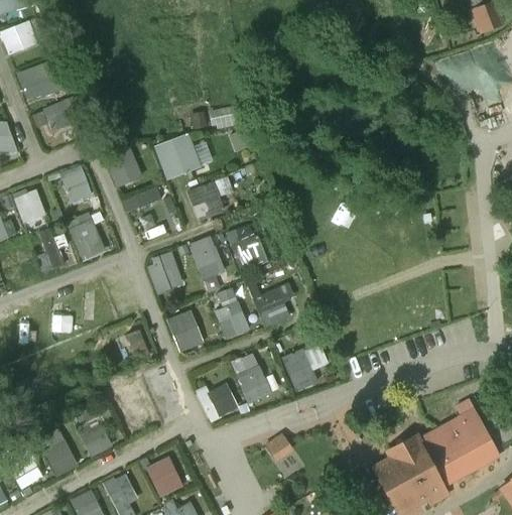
[(0,15),(32,5),(30,0),(0,0),(0,15)]
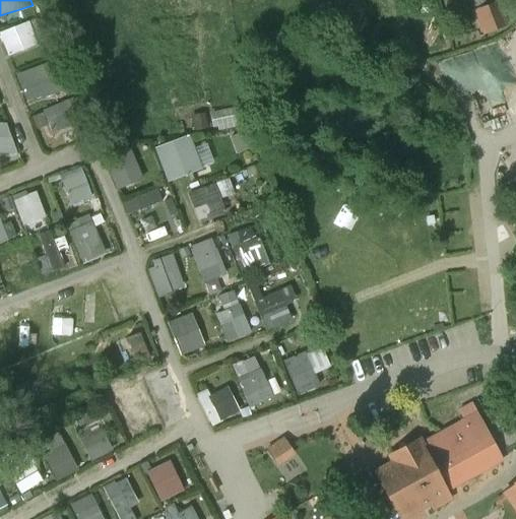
[(494,4),(472,12),(480,35),(502,26),(494,4)]
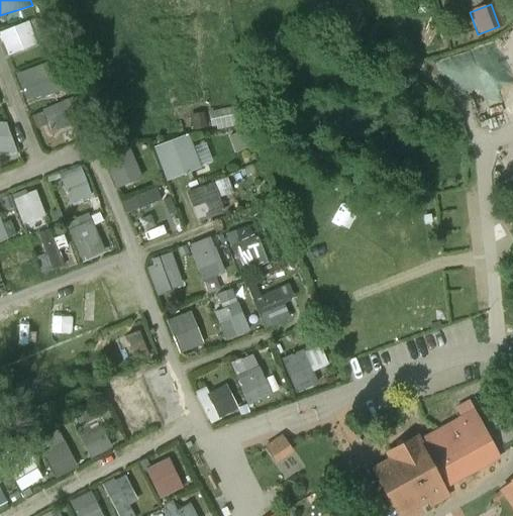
[(38,17),(29,20),(37,40),(46,37),(38,17)]
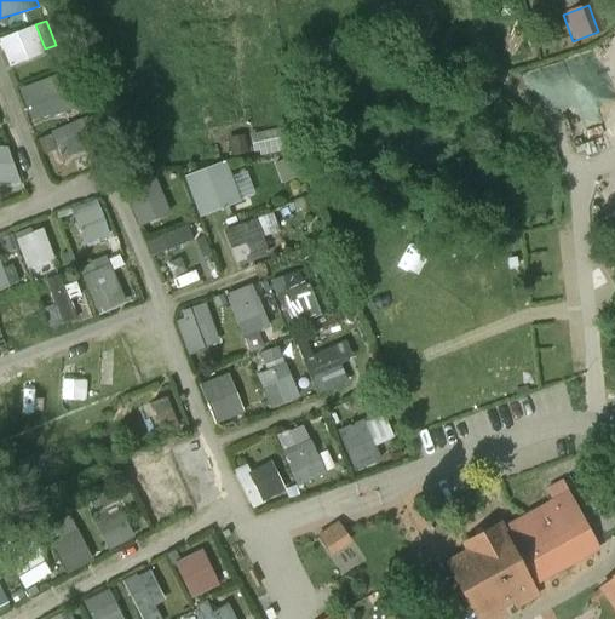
[(0,45),(7,67),(45,53),(34,24),(0,36),(0,45)]
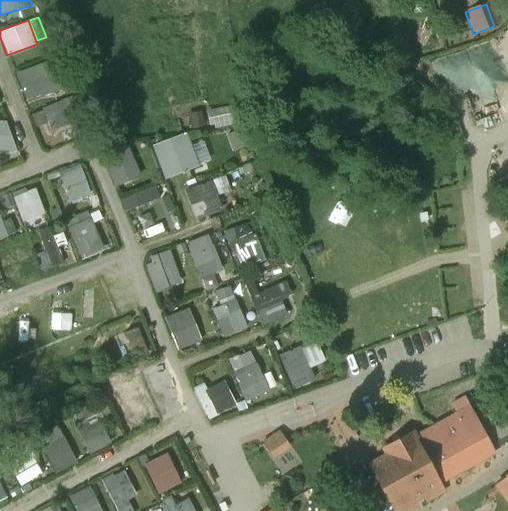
[(44,90),(40,77),(34,78),(32,71),(18,75),(24,95),(44,90)]
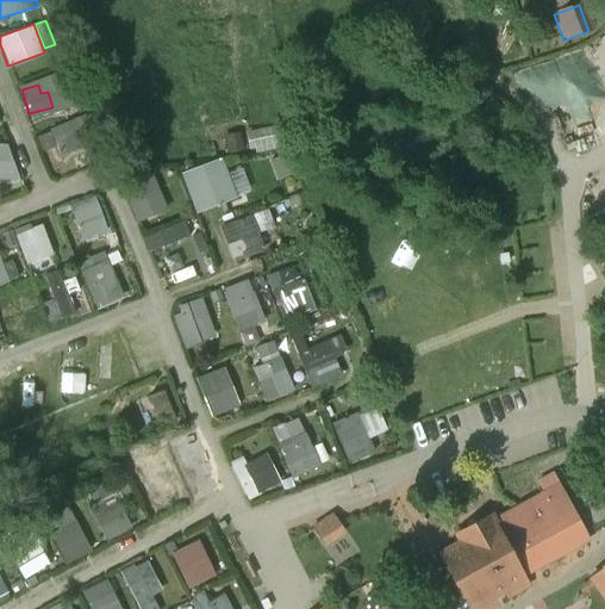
[(82,119),(36,132),(42,154),(88,141),(82,119)]
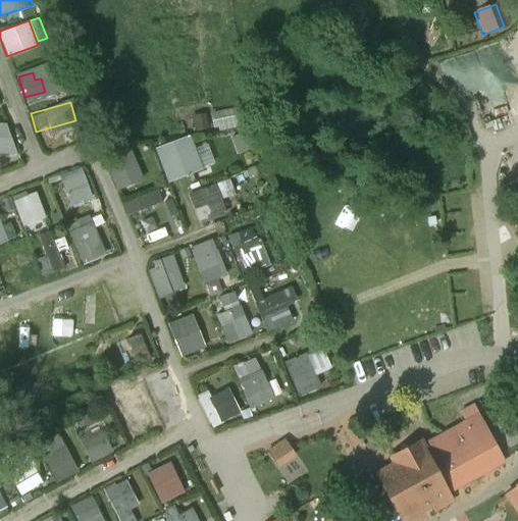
[(213,129),(242,125),(239,107),(211,110),(213,129)]
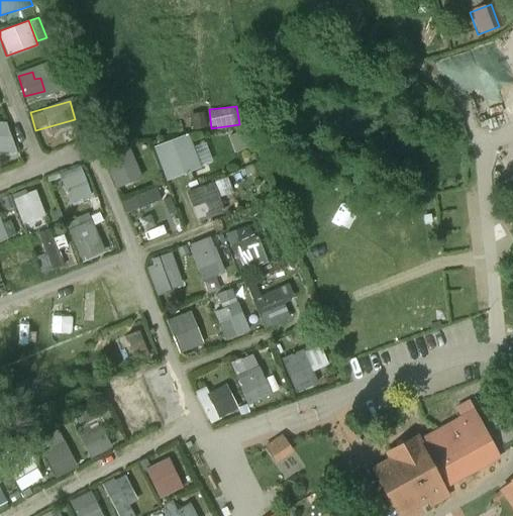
[(0,158),(13,157),(11,119),(0,119),(0,158)]
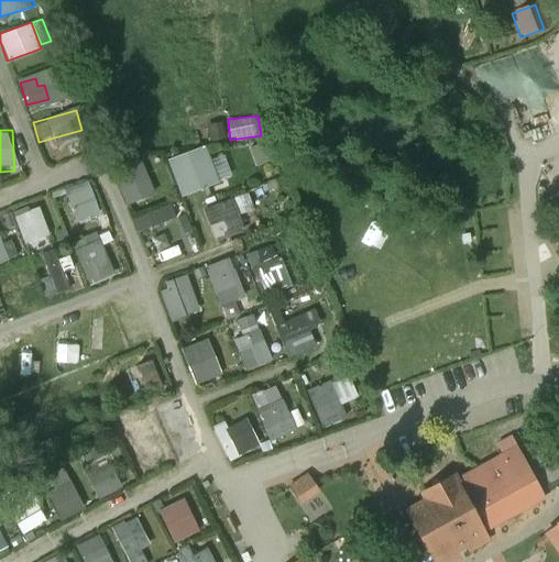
[(207,146),(168,156),(178,195),(218,185),(207,146)]
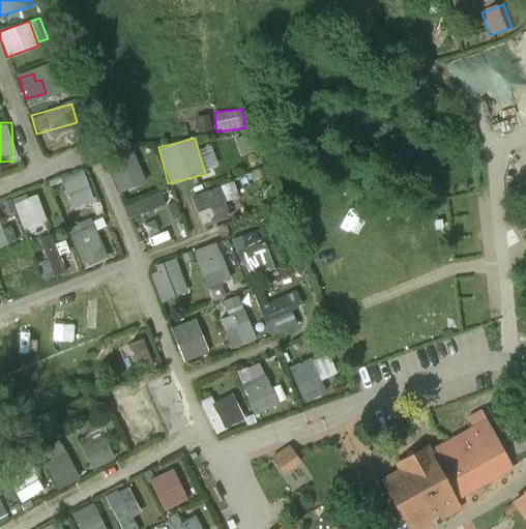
[(130,146),(104,157),(119,193),(146,181),(130,146)]
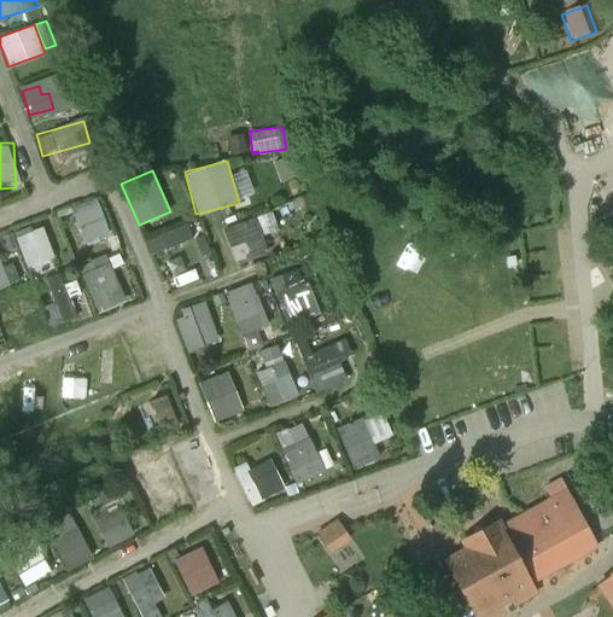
[(63,215),(70,254),(100,248),(93,210),(63,215)]
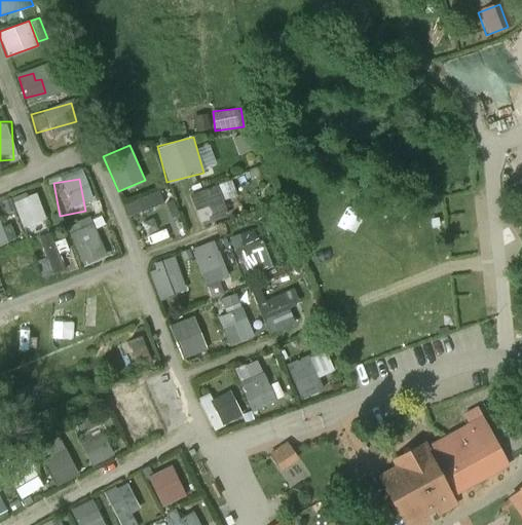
[(229,179),(189,196),(201,226),(229,215),(223,199),(236,194),(229,179)]
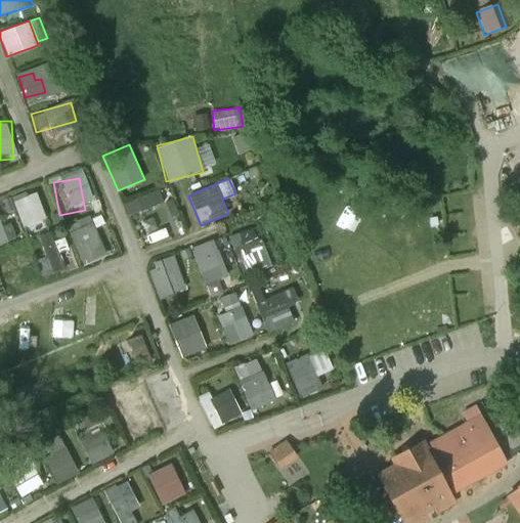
[(12,197),(22,227),(46,219),(37,189),(12,197)]
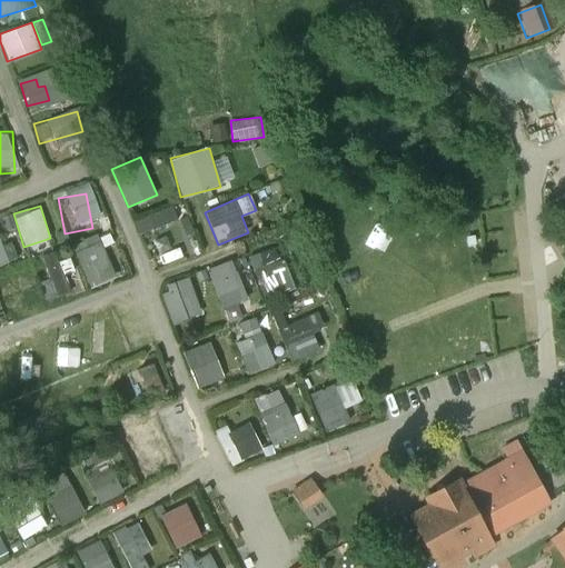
[(139,235),(177,219),(172,206),(134,221),(139,235)]
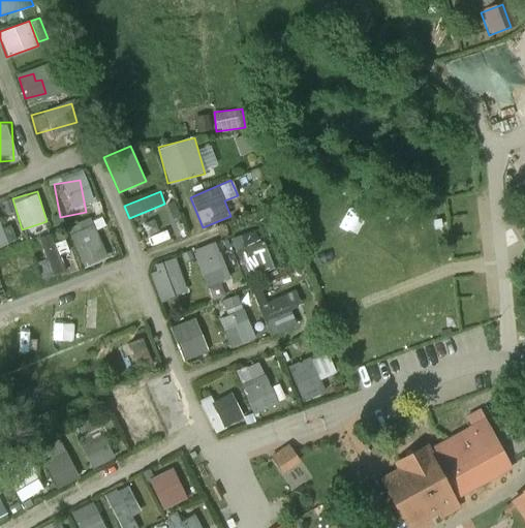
[(67,226),(82,267),(106,258),(92,217),(67,226)]
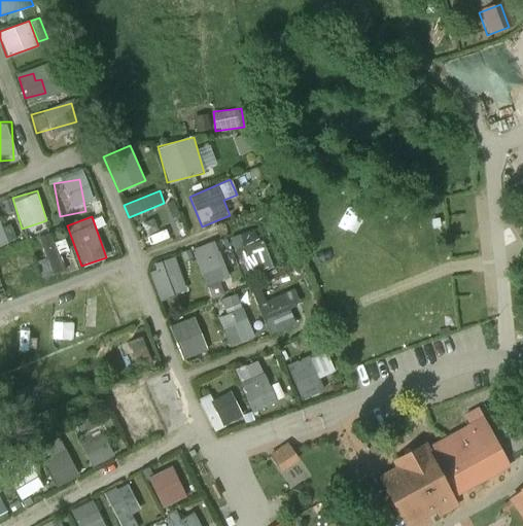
[(138,226),(145,247),(164,242),(157,220),(138,226)]
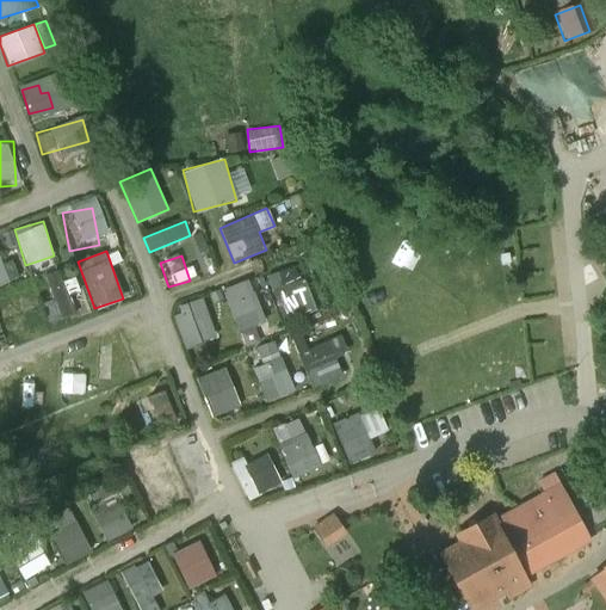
[(0,285),(10,282),(0,257),(0,285)]
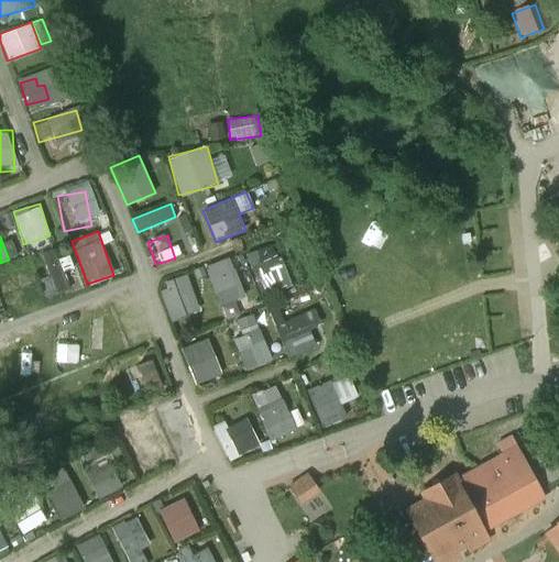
[(277,241),(245,254),(263,298),(295,286),(277,241)]
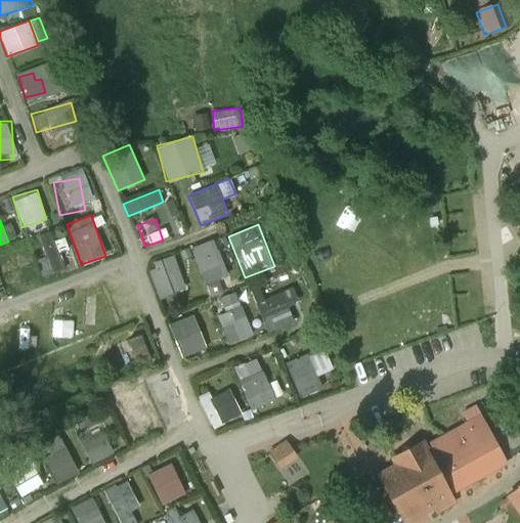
[(49,231),(36,236),(51,273),(65,267),(49,231)]
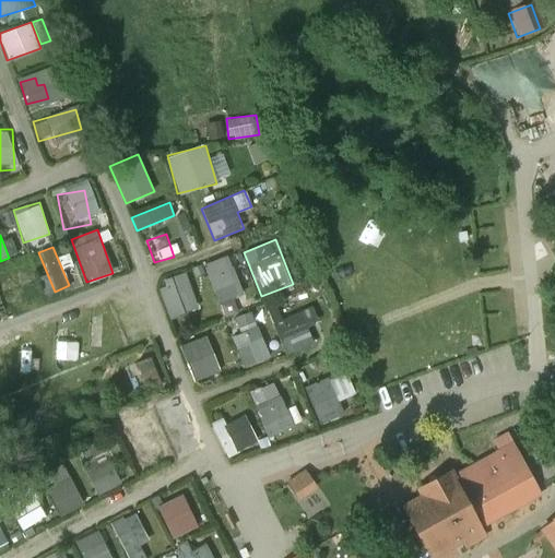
[(205,261),(219,317),(244,310),(231,256),(205,261)]
